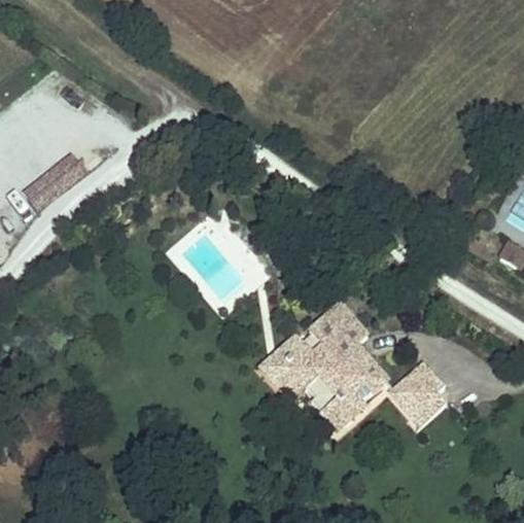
[(69,152),(20,192),(34,210),(83,172),(69,152)]
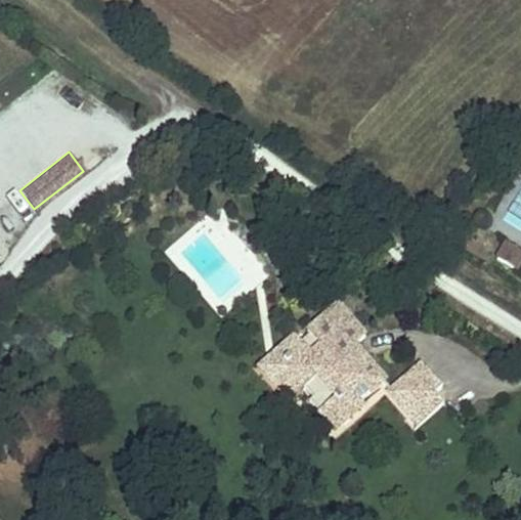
[(497,226),(489,237),(503,248),(511,236),(497,226)]
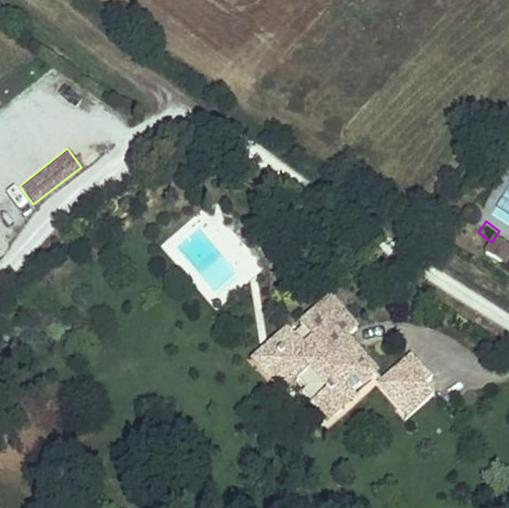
[(323,316),(336,304),(330,297),(317,308),(323,316)]
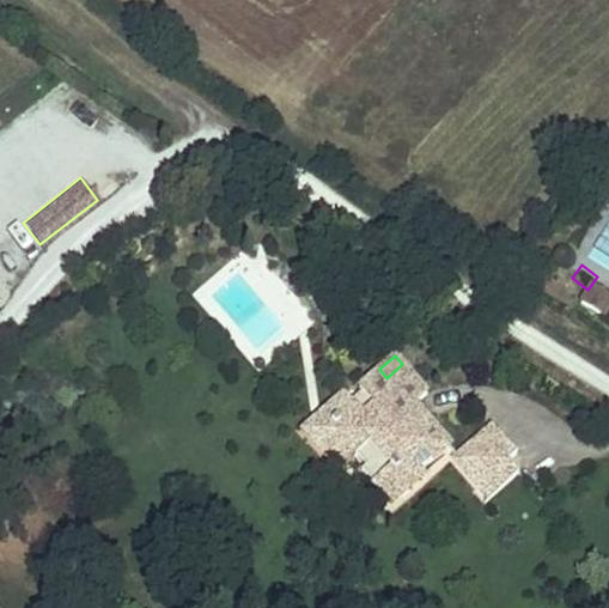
[(321,417),(353,456),(375,482),(390,469),(402,484),(421,467),(416,462),(442,442),(419,415),(408,423),(400,413),(425,393),(402,364),(387,378),(379,369),(348,394),(342,388),(321,406),(326,412),(321,417)]
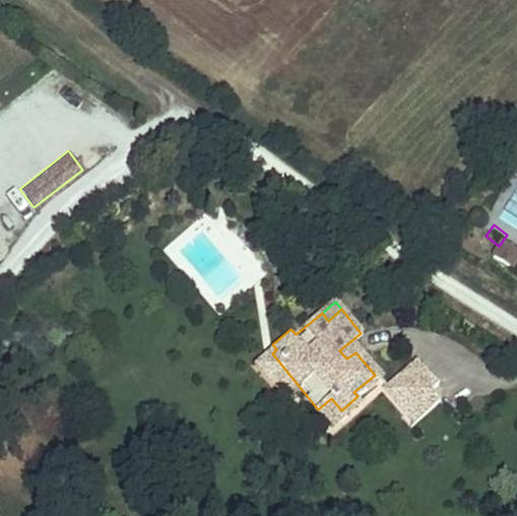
[(272,344),(254,360),(287,398),(300,387),(272,353),(276,349),(272,344)]
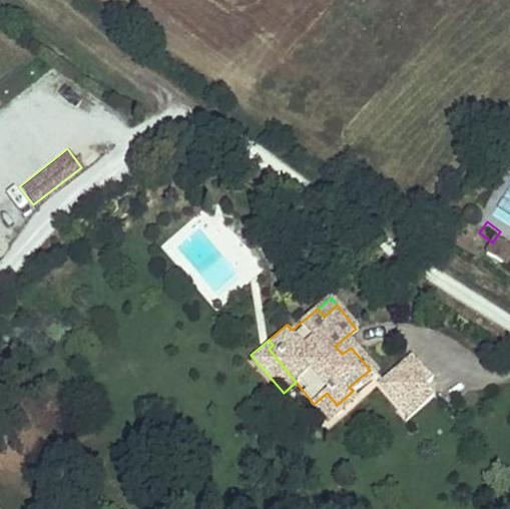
[(432,375),(413,353),(389,373),(416,408),(432,395),(422,384),(432,375)]
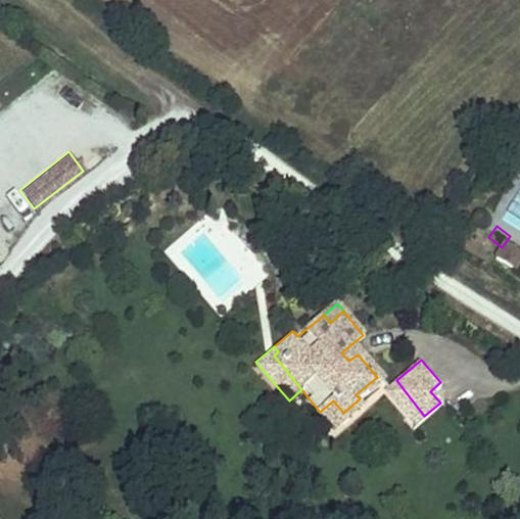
[(424,416),(396,380),(388,387),(416,422),(424,416)]
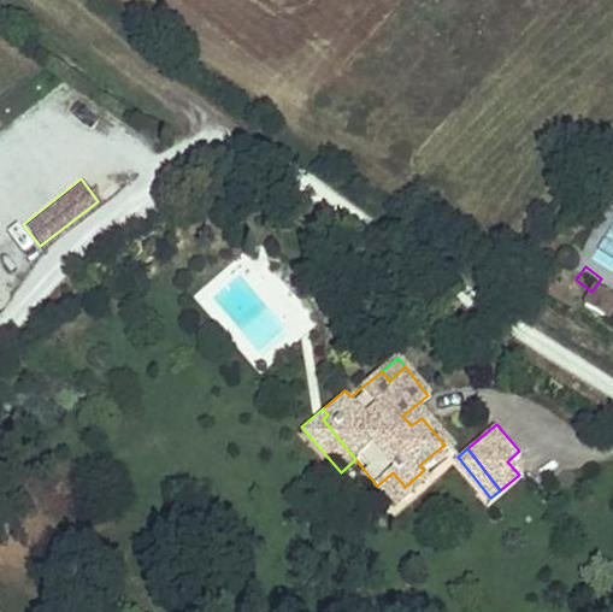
[(393,472),(377,486),(389,500),(405,487),(393,472)]
